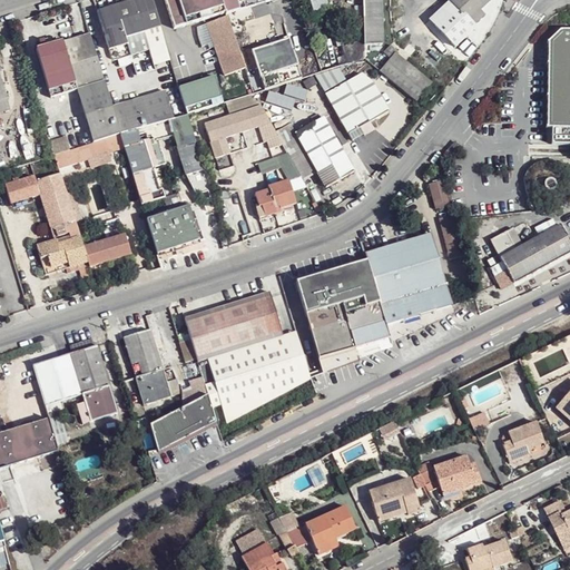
[(159,26),(150,0),(126,0),(114,5),(115,7),(106,9),(105,7),(97,9),(107,48),(126,42),(124,36),(159,26)]
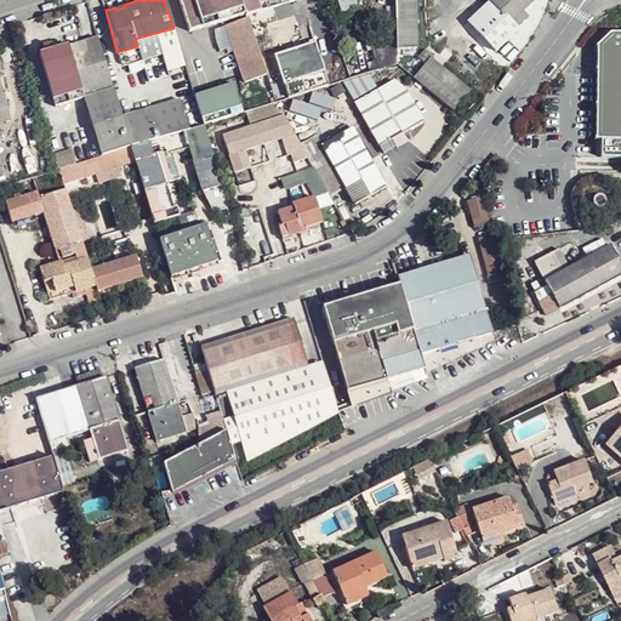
[(243,0),(178,0),(191,33),(249,16),(243,0)]
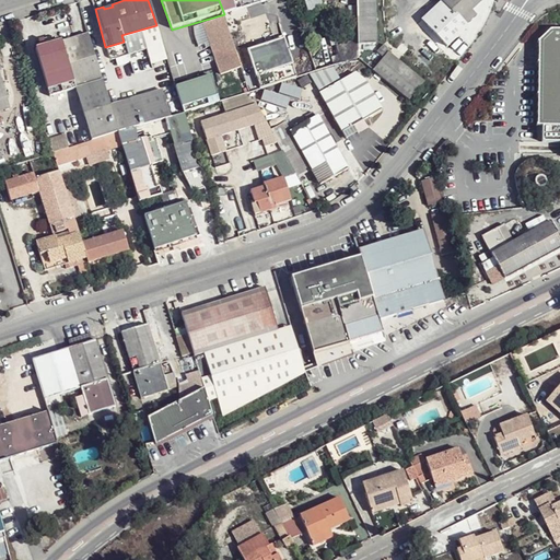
[(219,0),(224,14),(272,0),(219,0)]
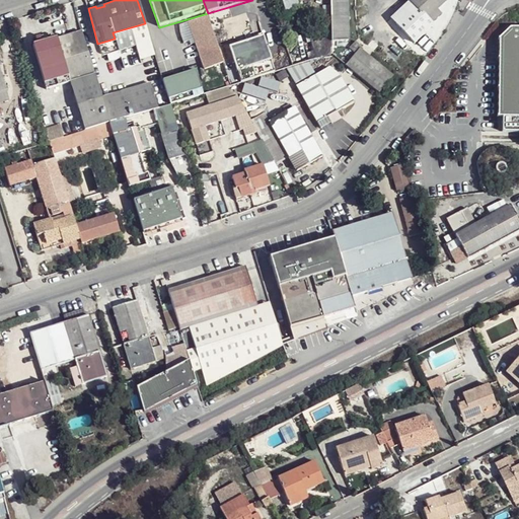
[(347,0),(329,0),(330,19),(330,34),(330,42),(348,42),(347,0)]
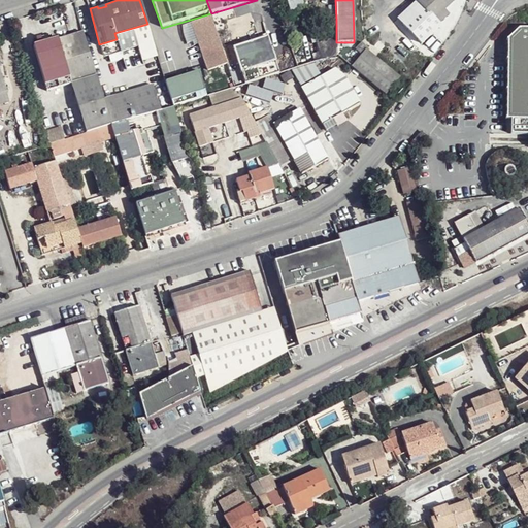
[(415,0),(414,2),(419,7),(431,20),(432,20),(440,10),(449,2),(446,0),(415,0)]
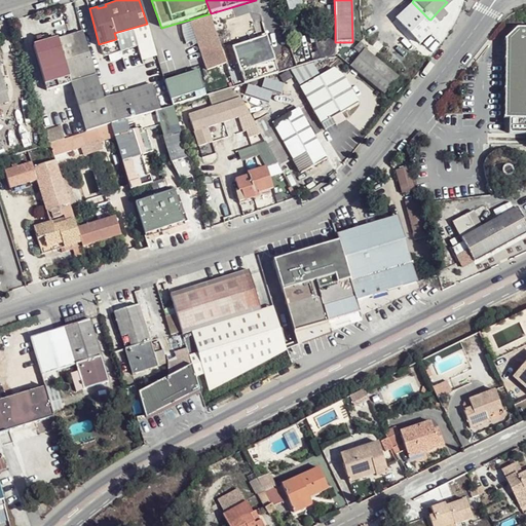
[(398,25),(417,7),(412,2),(392,20),(398,25)]
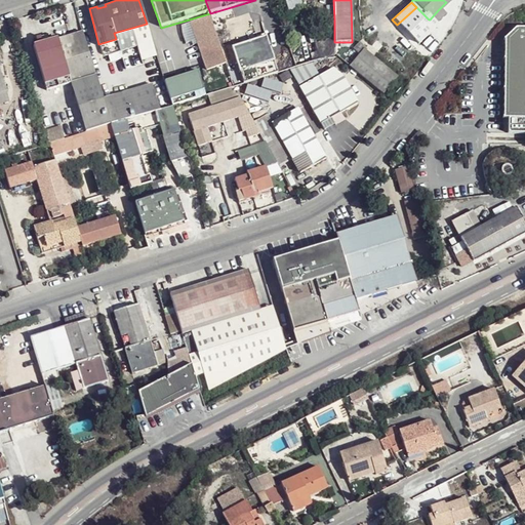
[(429,19),(416,7),(397,25),(416,45),(436,26),(433,23),(430,19),(429,19)]
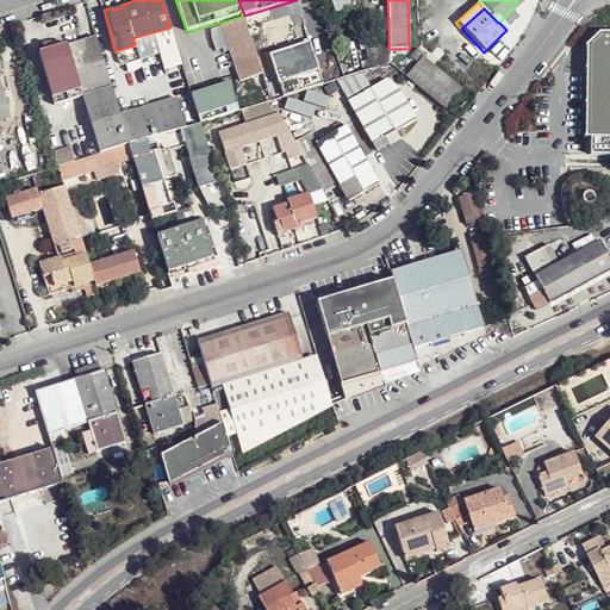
[(499,23),(503,26),(512,17),(509,12),(499,23)]
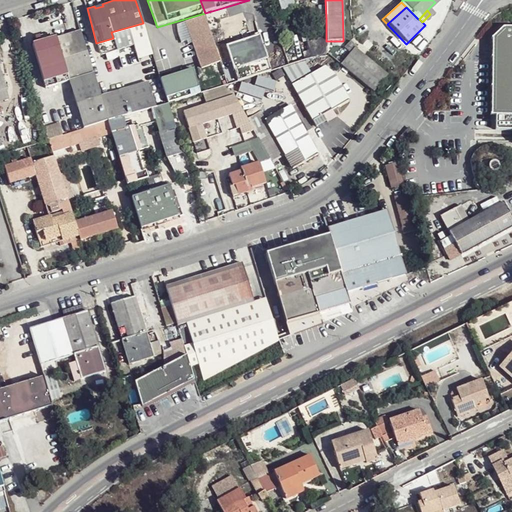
[(275,29),(270,12),(263,15),(268,31),(275,29)]
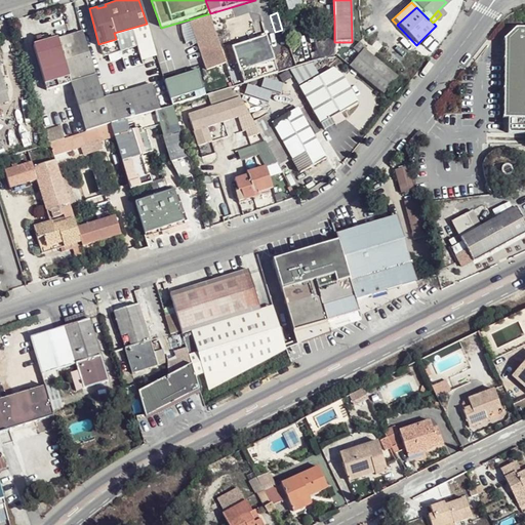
[(226,64),(221,48),(211,16),(191,23),(198,44),(202,54),(207,70),(226,64)]
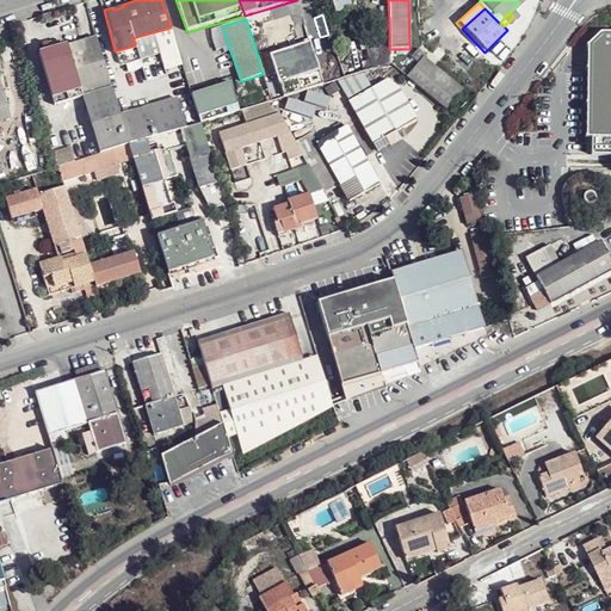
[(372,45),(389,41),(389,23),(372,29),(375,38),(370,39),(372,45)]
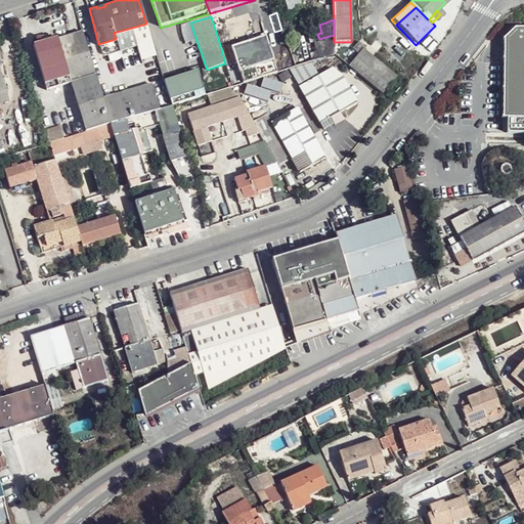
[(288,48),(281,30),(274,32),(270,33),(282,71),(287,70),(293,68),(291,59),(288,48)]
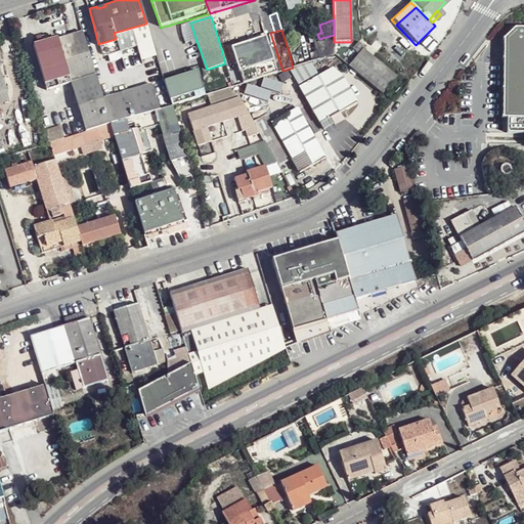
[(523,30),(516,30),(506,40),(504,120),(523,121),(523,30)]
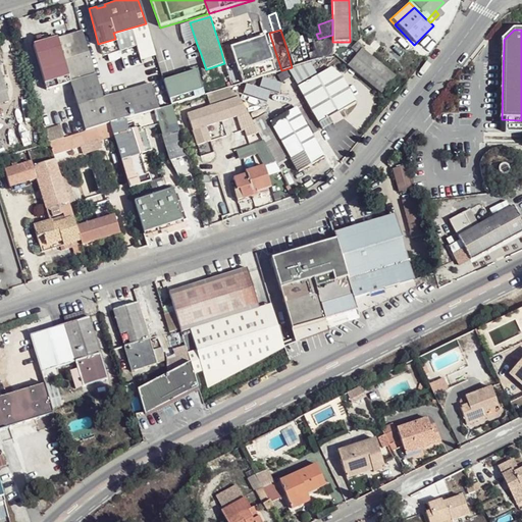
[(109,123),(101,97),(82,31),(57,38),(34,46),(46,89),(69,82),(85,132),(109,123)]
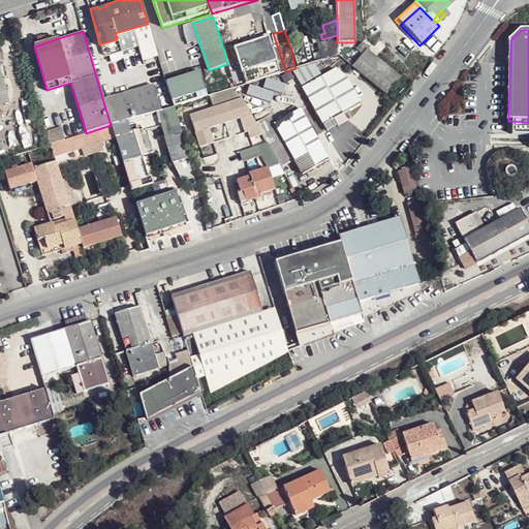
[(337,48),(337,42),(337,35),(322,39),(320,34),(310,37),(312,42),(290,49),(293,60),(313,54),(314,57),(311,58),(312,63),(328,58),(325,55),(322,55),(321,52),(337,48)]
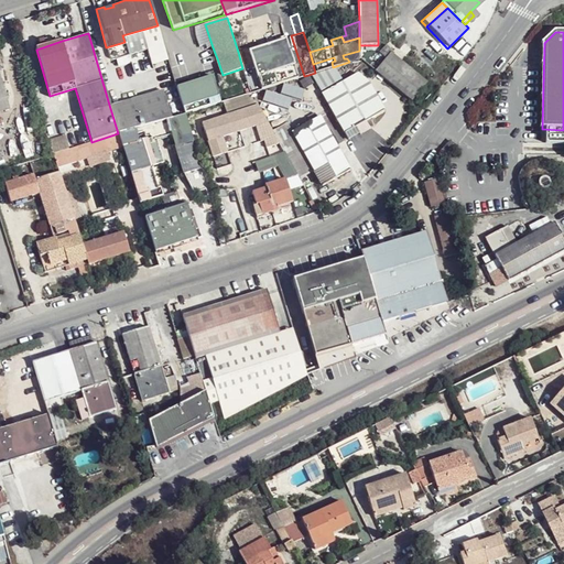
[(252,50),(263,88),(301,77),(289,39),(252,50)]
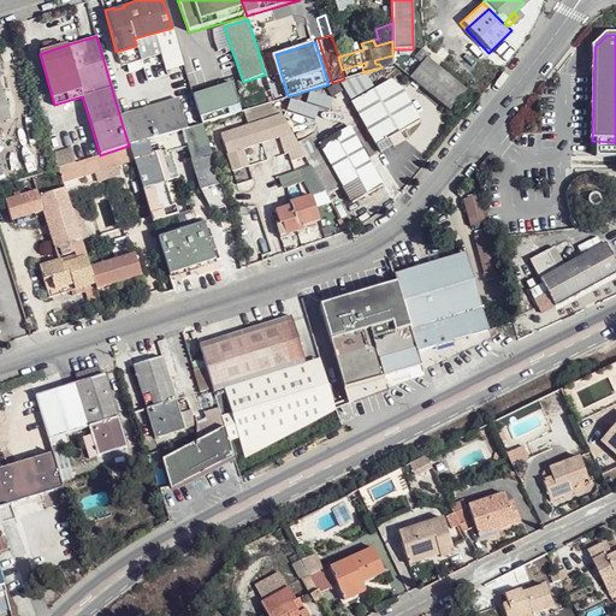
[(426,54),(420,48),(413,57),(420,61),(426,54)]
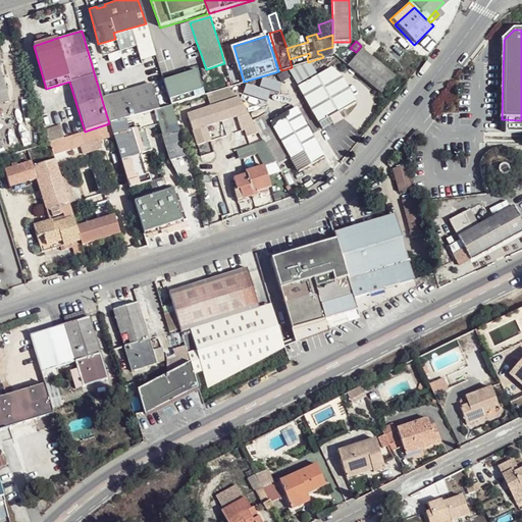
[(360,51),(348,67),(379,94),(394,77),(360,51)]
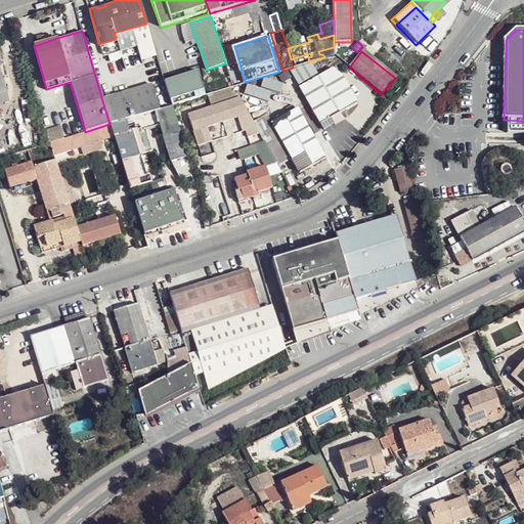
[(308,62),(293,68),(287,70),(299,90),(318,80),(308,62)]
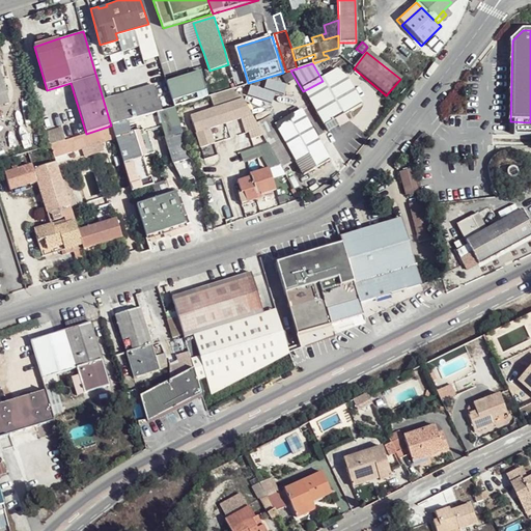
[(165,81),(173,106),(187,102),(206,95),(199,71),(165,81)]
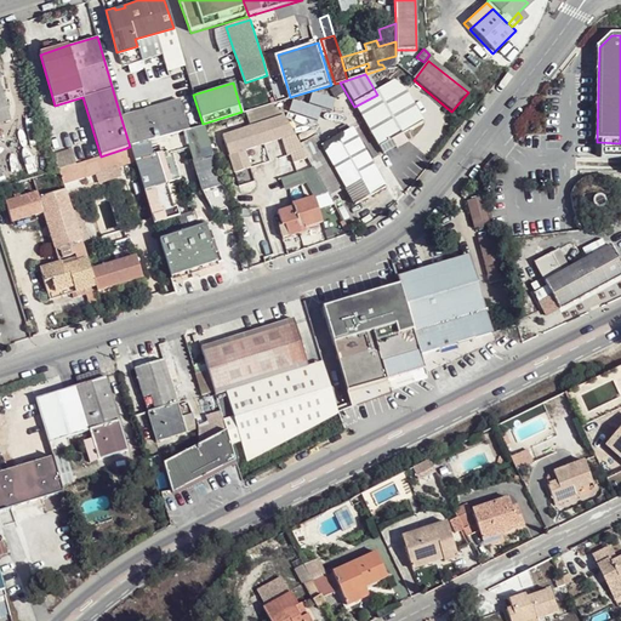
[(377,95),(354,107),(380,149),(402,136),(422,124),(405,95),(393,85),(377,95)]
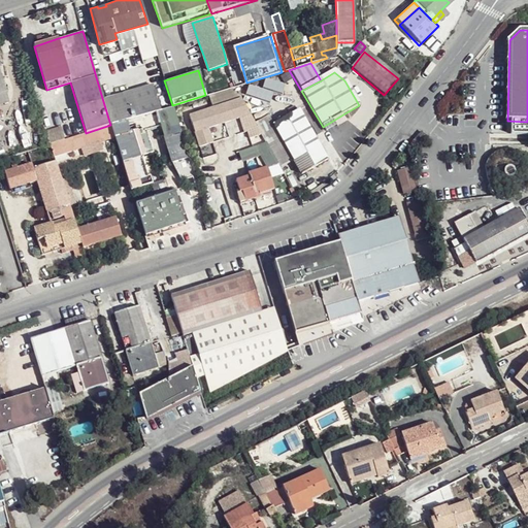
[(152,83),(102,98),(110,125),(111,125),(138,117),(159,109),(152,83)]
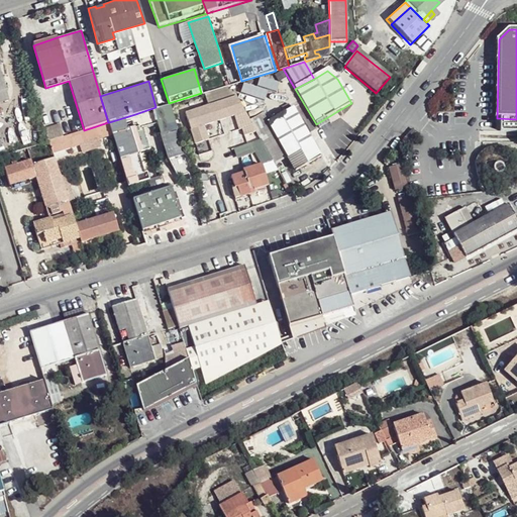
[(234,96),(228,85),(203,92),(208,104),(234,96)]
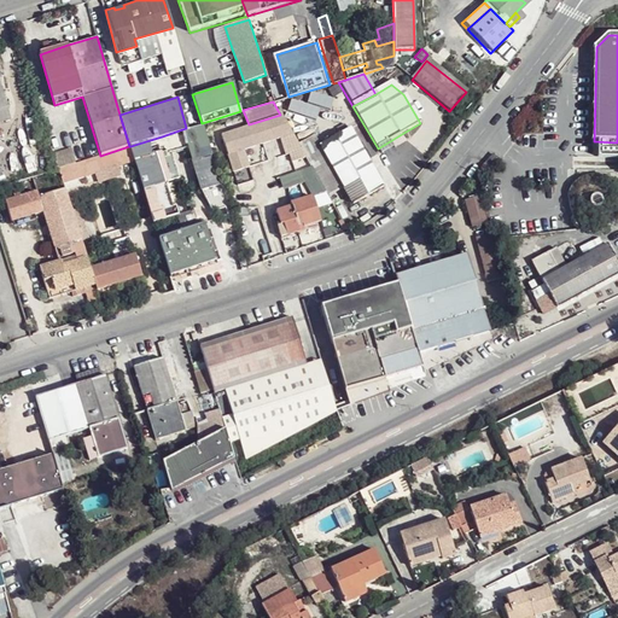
[(249,124),(222,132),(220,133),(231,170),(249,165),(243,150),(281,138),(292,134),(280,115),(249,124)]
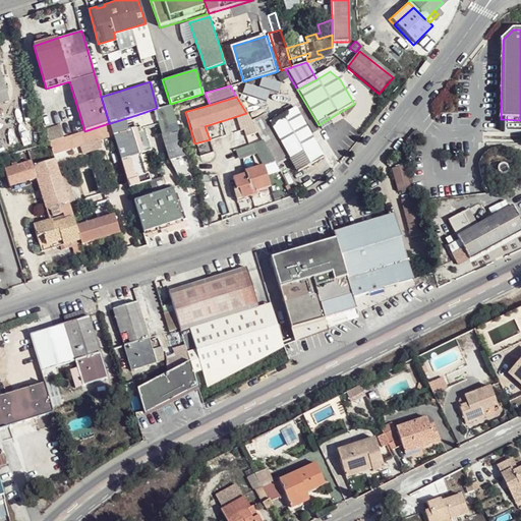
[(183,100),(170,104),(173,115),(185,112),(187,111),(183,100)]
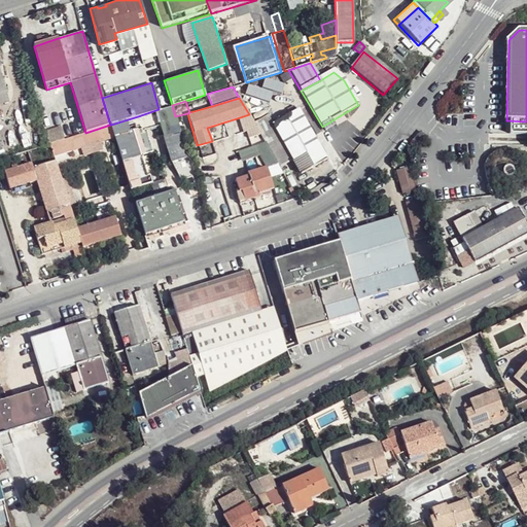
[(172,105),(159,109),(138,116),(143,131),(177,121),(175,116),(172,105)]
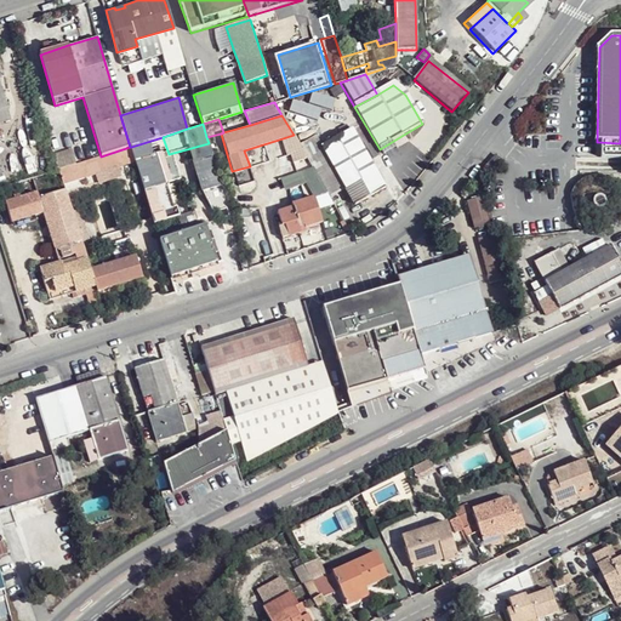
[(317,140),(302,149),(309,160),(314,170),(329,195),(331,198),(346,189),(347,193),(358,209),(387,192),(352,132),(324,149),(317,140)]
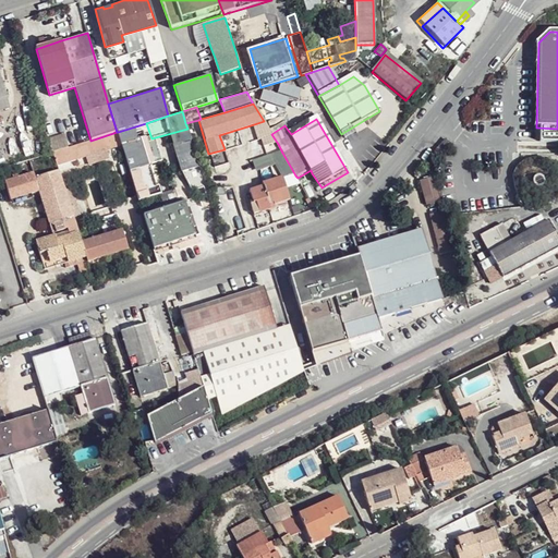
[(271,134),(264,121),(254,124),(259,142),(263,141),(265,148),(278,144),(271,134)]
